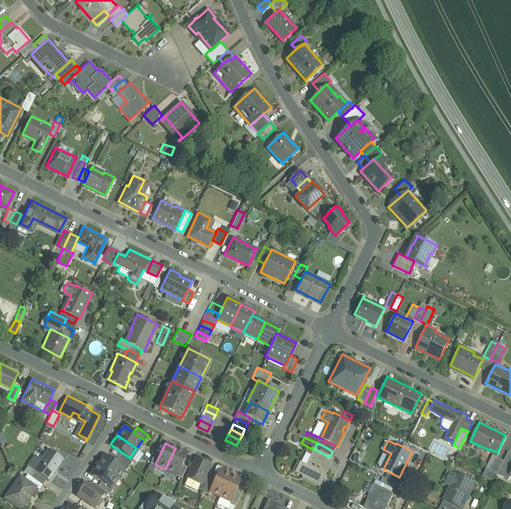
[(40,459),(33,469),(46,477),(47,478),(62,458),(48,448),(40,459)]
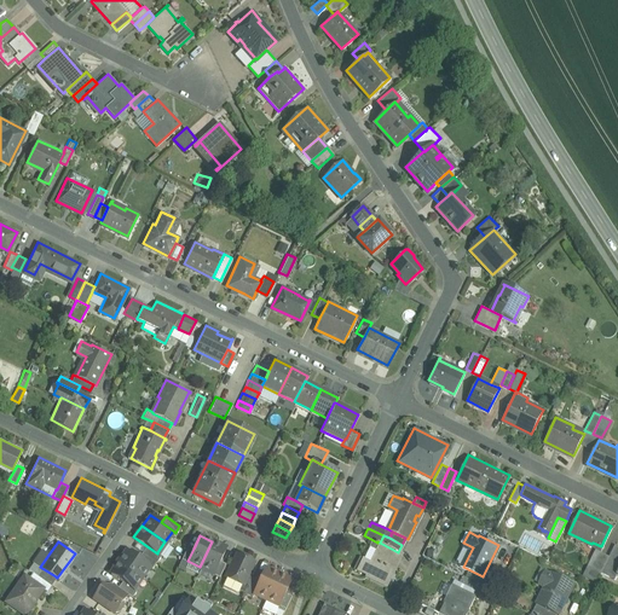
[(225,547),(212,541),(200,567),(213,573),(219,560),(225,547)]
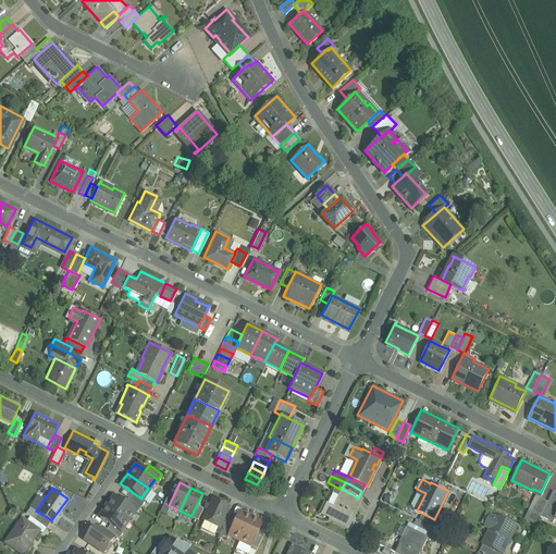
[(342,489),(340,488),(340,489),(331,505),(325,503),(321,513),(330,516),(329,518),(346,527),(350,519),(348,518),(350,513),(353,514),(360,499),(358,497),(342,489)]
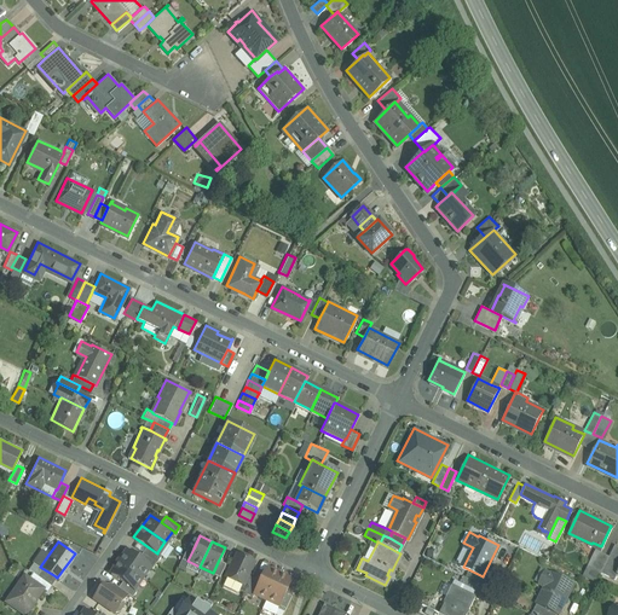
[(617,568),(617,545),(614,544),(608,555),(600,570),(614,578),(617,569),(617,568)]
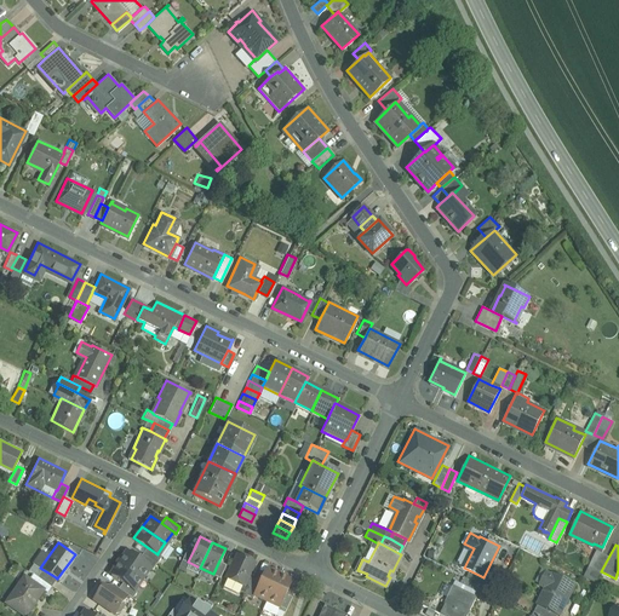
[(158,554),(145,546),(142,552),(155,562),(160,556),(158,553),(158,554)]
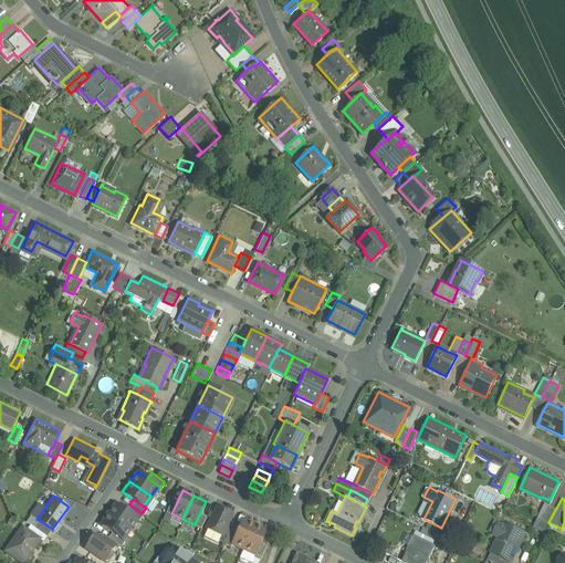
[(170,499),(165,511),(171,513),(177,502),(170,499)]
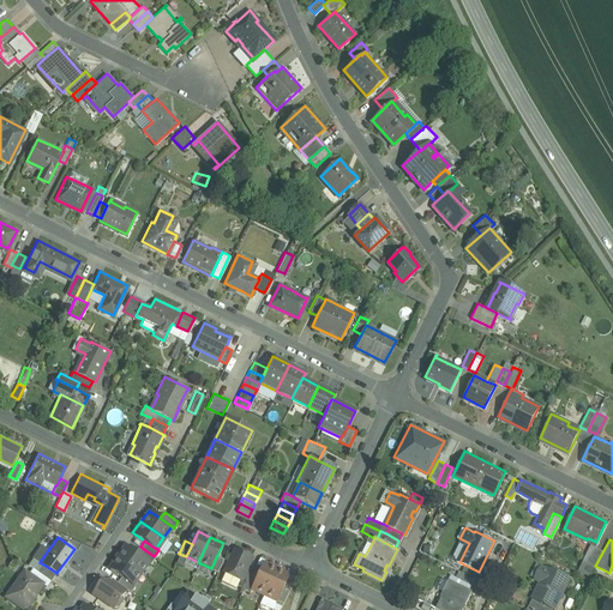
[(48,550),(41,544),(28,563),(32,566),(35,568),(40,562),(48,550)]
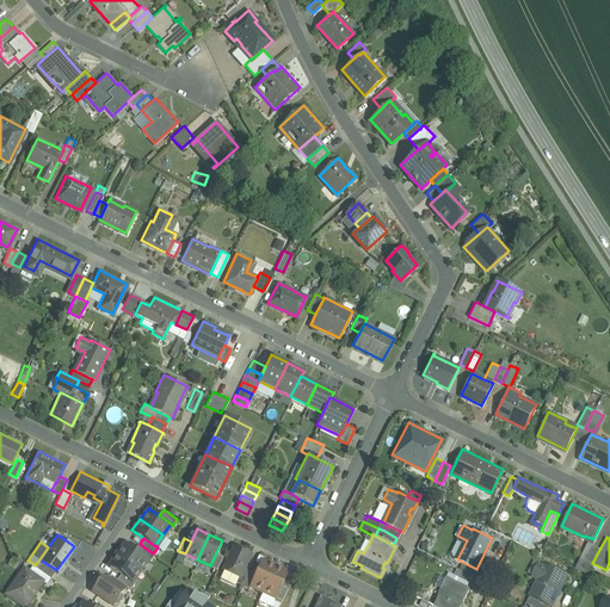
[(135,550),(124,542),(116,553),(139,569),(147,558),(135,550)]
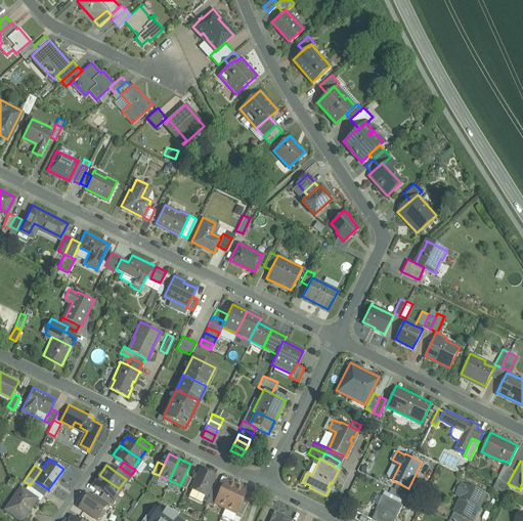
[(515,470),(506,466),(499,479),(508,483),(515,470)]
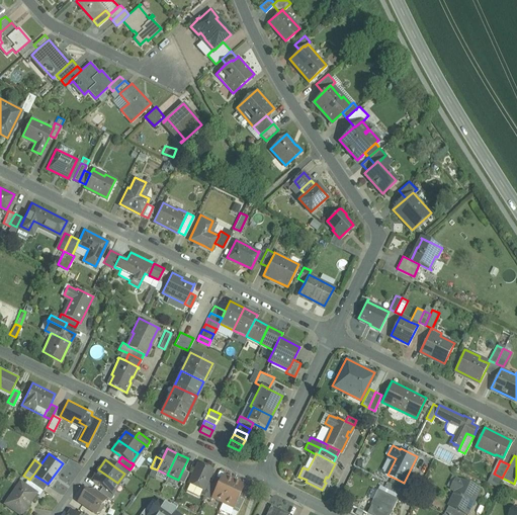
[(130,469),(118,461),(114,466),(124,474),(126,475),(130,469)]
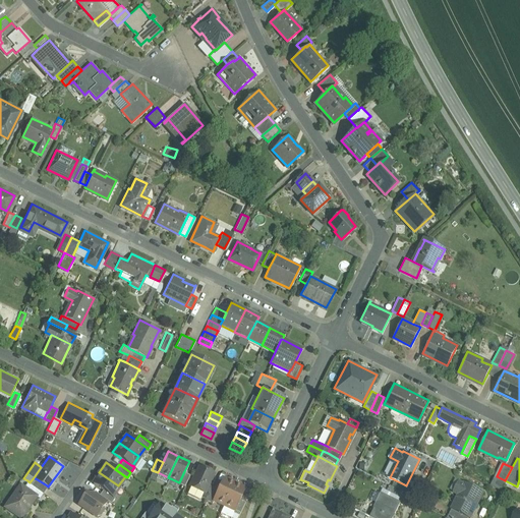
[(212,472),(199,466),(189,485),(191,486),(192,490),(197,492),(200,491),(203,492),(207,483),(212,472)]
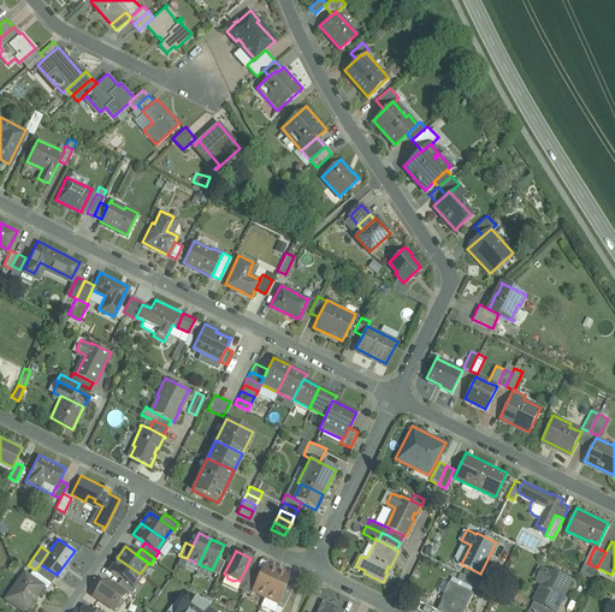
[(224,560),(218,557),(212,570),(211,570),(218,574),(224,560)]
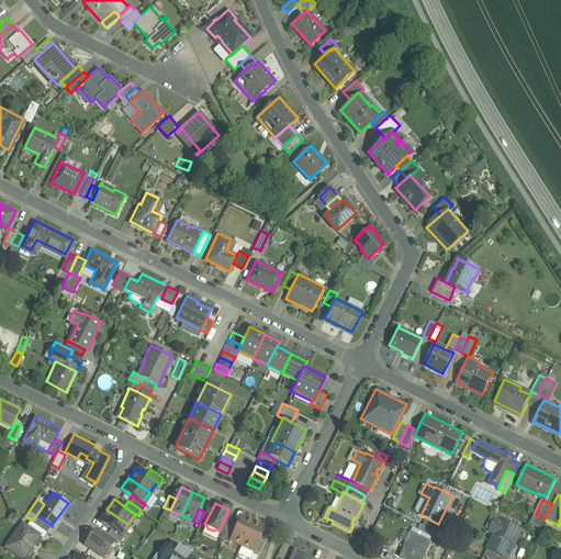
[(127,524),(107,510),(99,520),(110,527),(121,535),(121,534),(127,524)]
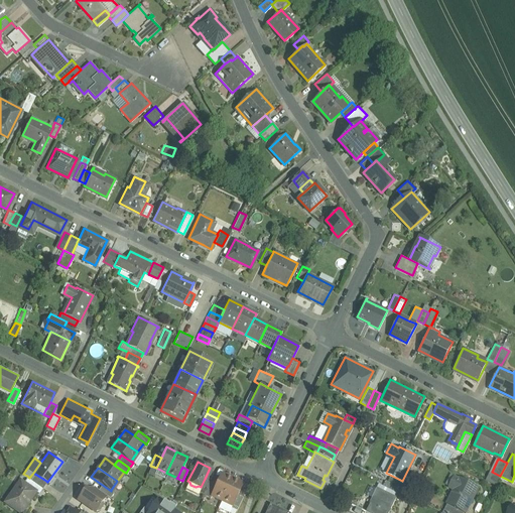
[(496,485),(500,476),(492,472),(489,471),(485,480),(496,485)]
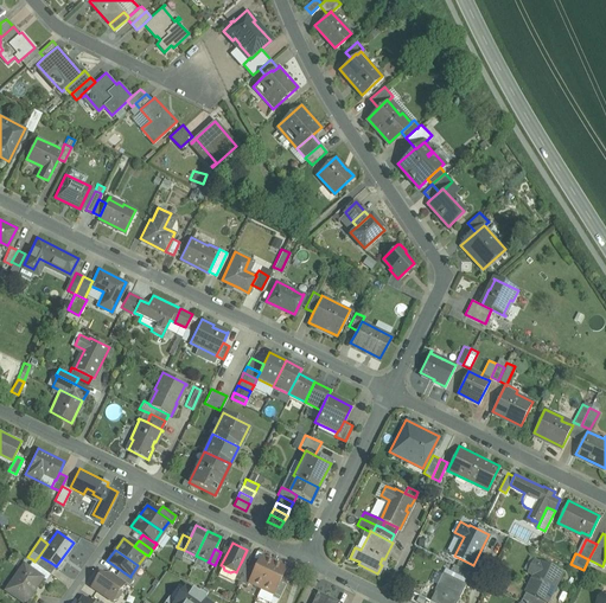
[(55,565),(39,556),(34,562),(50,572),(55,565)]
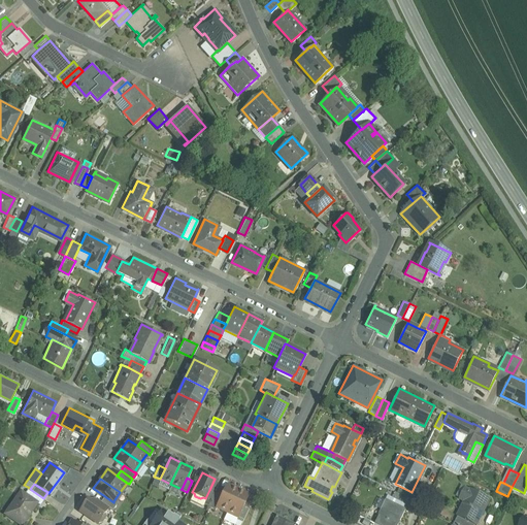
[(221,495),(216,505),(226,511),(236,489),(226,484),(221,495)]
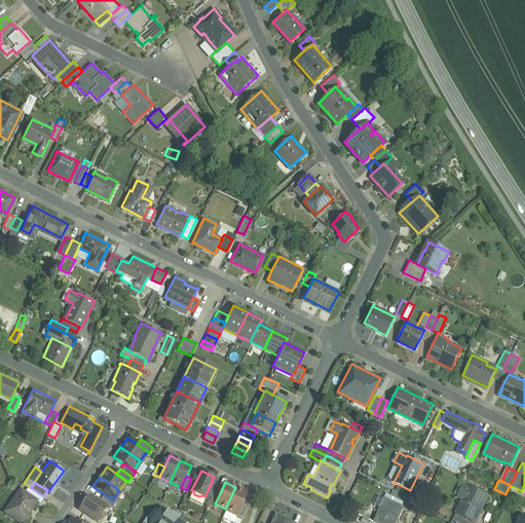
[(408,489),(398,484),(395,489),(406,495),(408,489)]
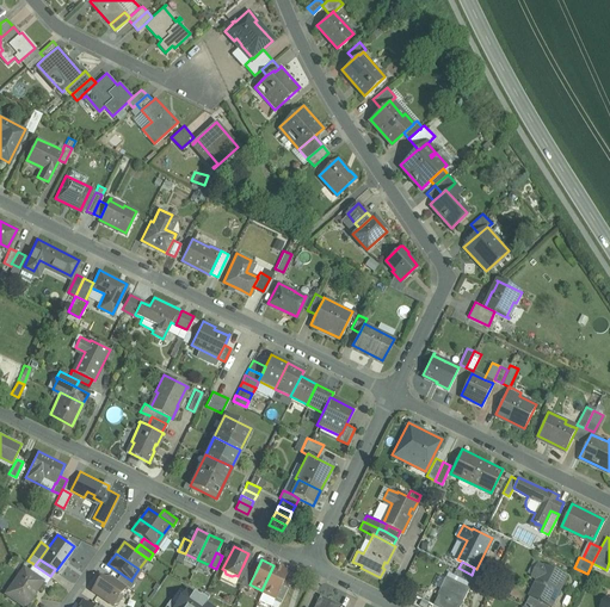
[(546,567),(537,562),(531,573),(541,577),(531,595),(531,596),(548,605),(550,606),(566,574),(547,564),(546,567)]
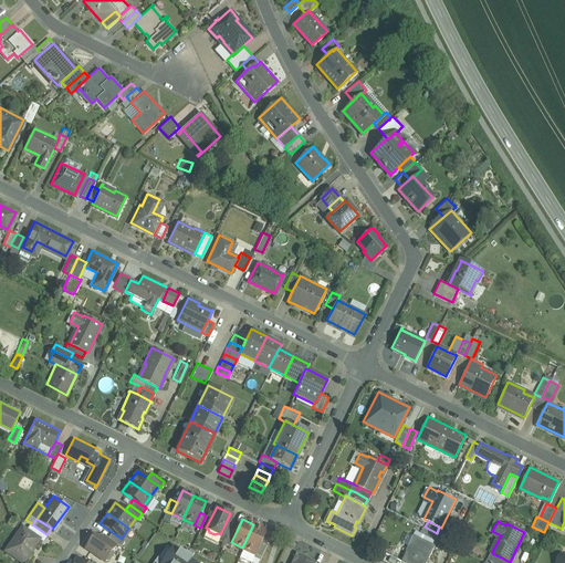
[(32,524),(30,522),(25,528),(39,537),(39,538),(42,540),(46,534),(32,524)]
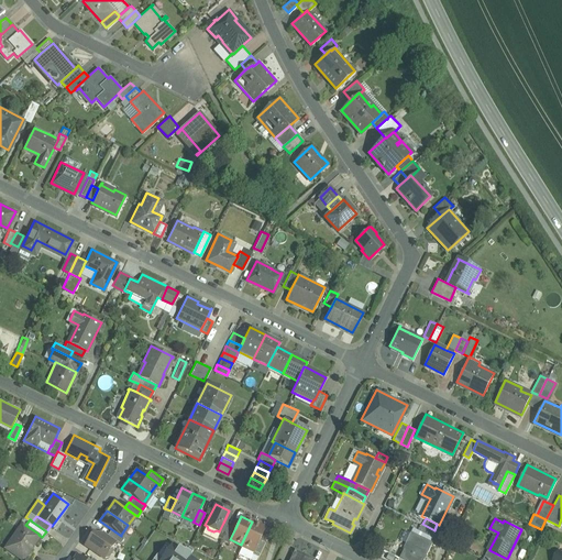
[(252,522),(241,545),(252,550),(253,550),(259,539),(264,527),(252,522)]
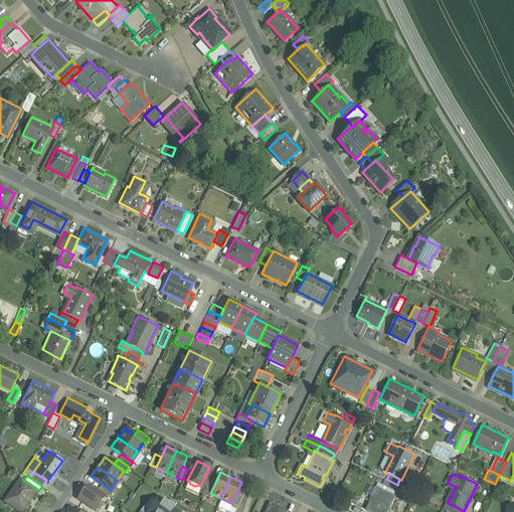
[(204,478),(200,486),(198,490),(203,493),(209,480),(204,478)]
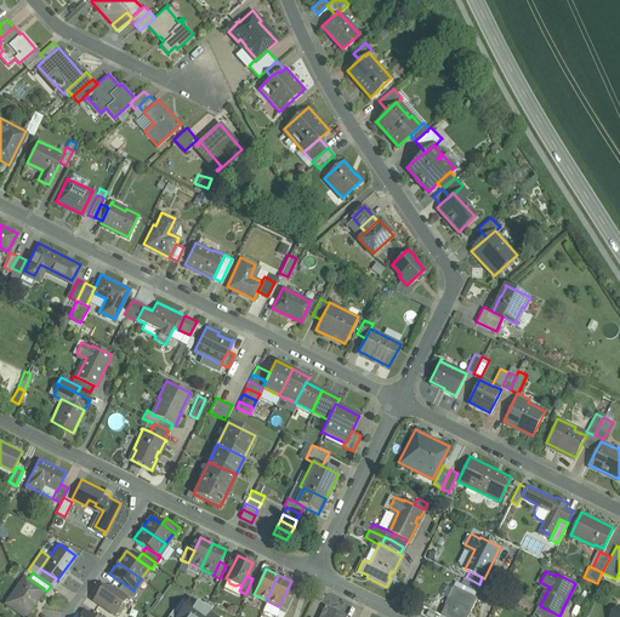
[(466,577),(464,576),(461,583),(476,590),(479,584),(466,577)]
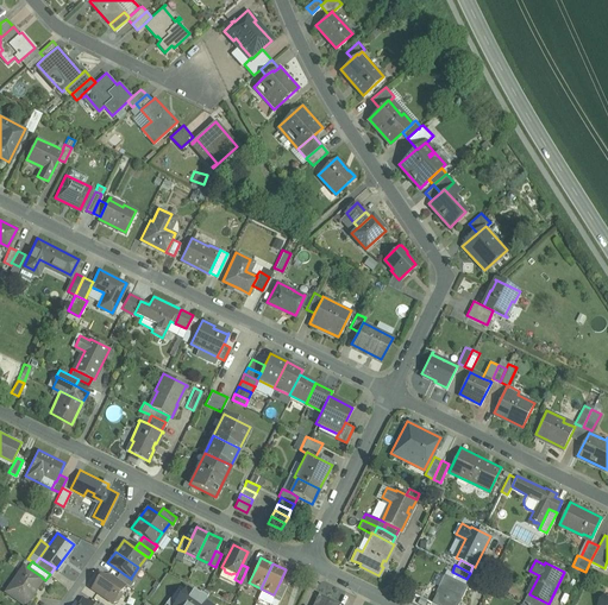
[(23,575),(18,572),(4,591),(23,604),(42,578),(42,577),(27,567),(23,575)]
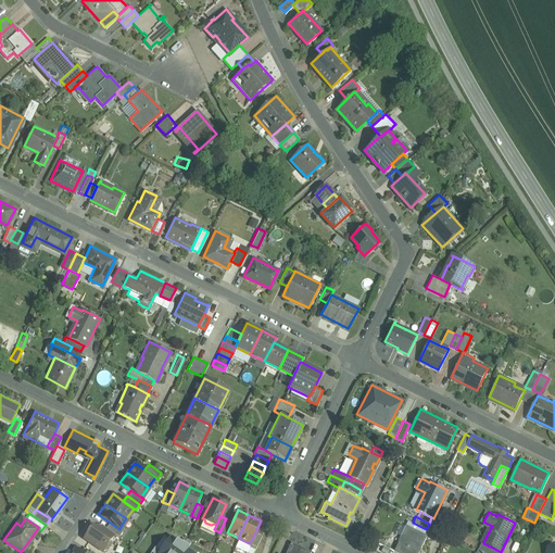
[(226,518),(219,532),(226,536),(227,532),(232,522),(226,518)]
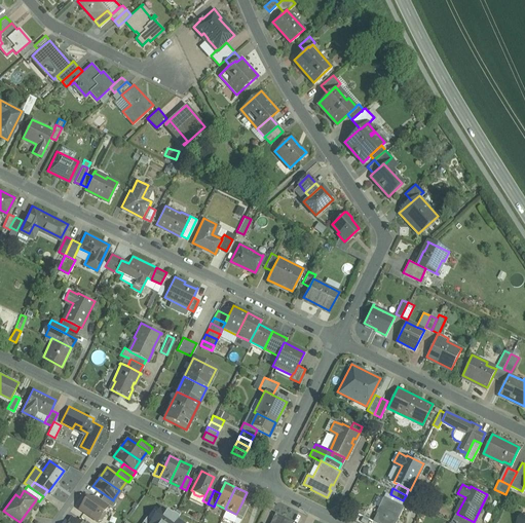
[(113,500),(103,493),(100,498),(108,503),(111,507),(115,501),(113,499),(113,500)]
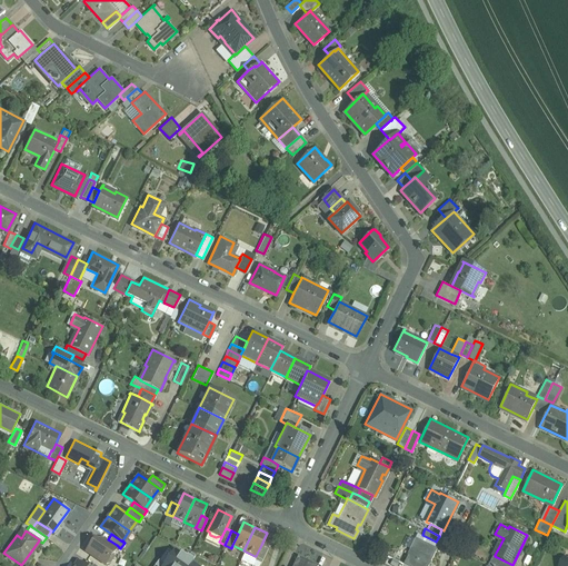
[(426,565),(436,547),(415,537),(415,538),(408,535),(404,544),(410,547),(402,563),(409,565),(426,565)]
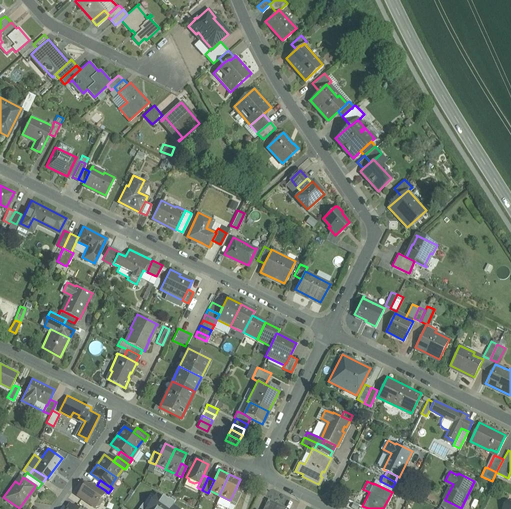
[(95,484),(91,489),(84,483),(76,494),(94,506),(95,505),(98,504),(101,500),(100,497),(105,490),(97,485),(95,484)]
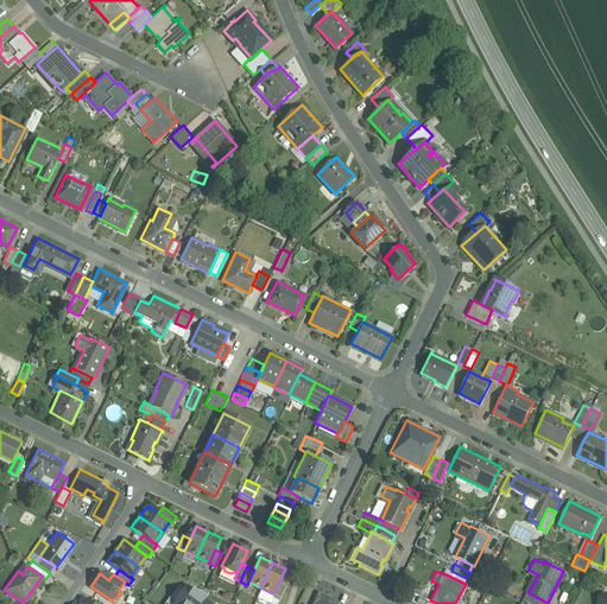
[(279,582),(273,593),(272,593),(271,597),(278,599),(285,584),(279,582)]
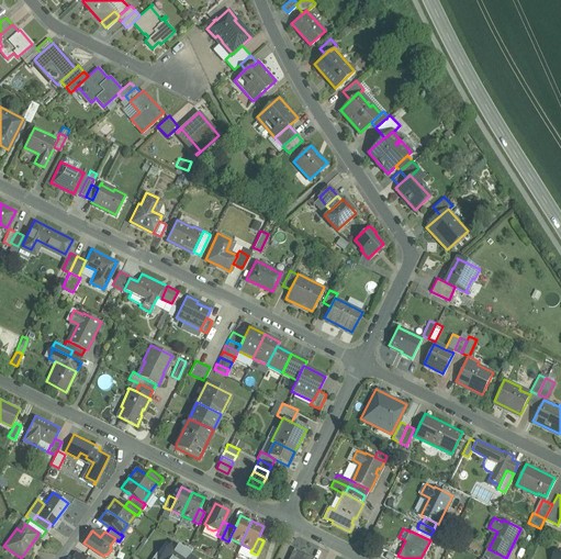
[(503,558),(504,557),(489,549),(489,548),(486,547),(483,554),(494,558),(503,558)]
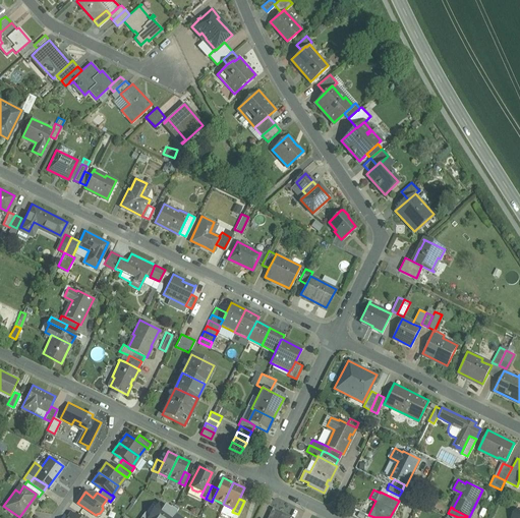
[(272,508),(267,517),(286,517),(288,516),(272,508)]
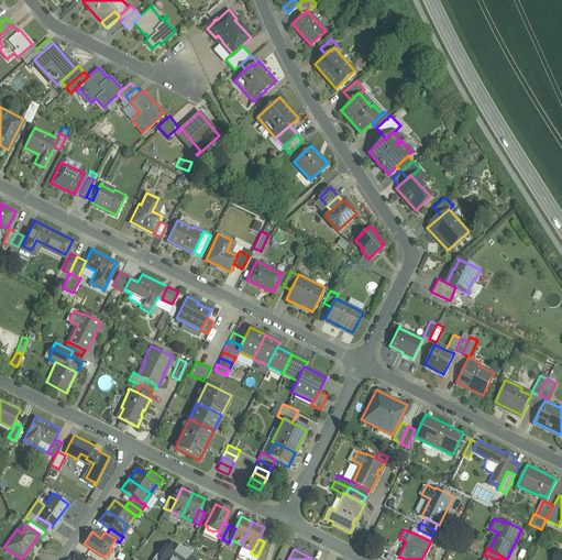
[(561,559),(561,551),(557,549),(552,559),(554,559),(561,559)]
